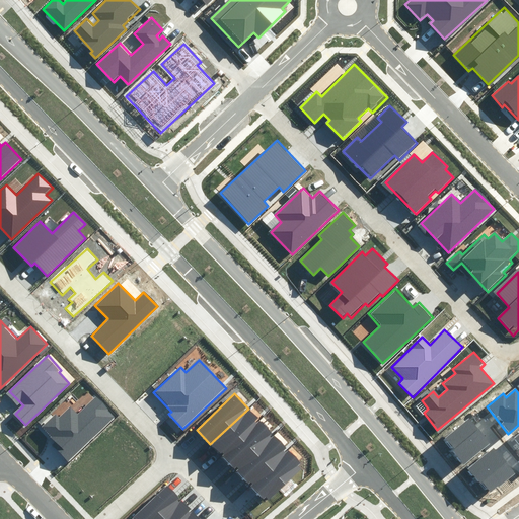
[(69,462),(114,418),(108,413),(112,410),(96,395),(78,414),(72,406),(59,420),(55,416),(43,428),(63,447),(59,451),(69,462)]
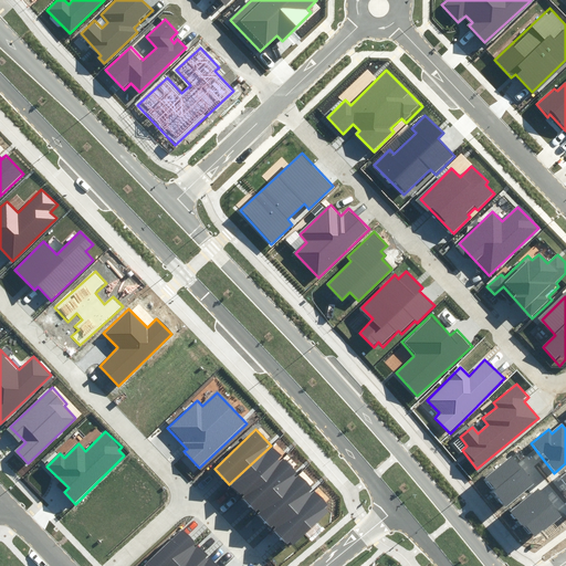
[(271,446),(229,484),(243,500),(285,461),(271,446)]
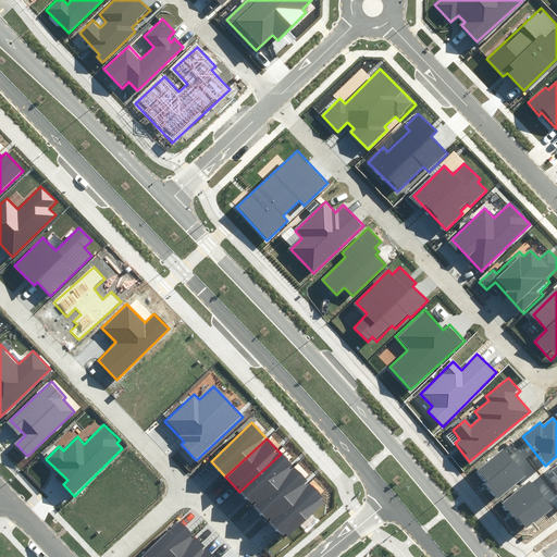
[(525,475),(504,449),(477,471),(498,497),(525,475)]
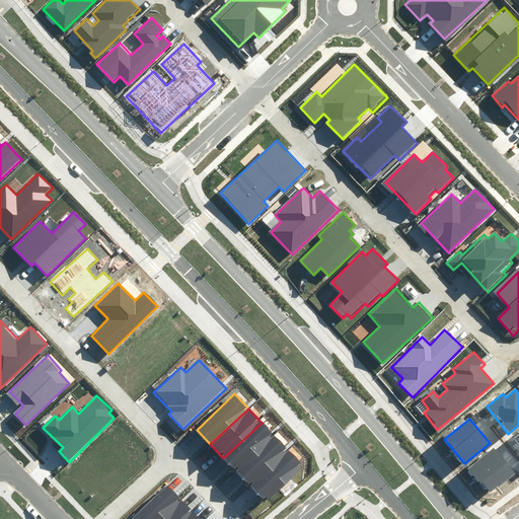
[(262,423),(223,458),(237,473),(276,437),(262,423)]
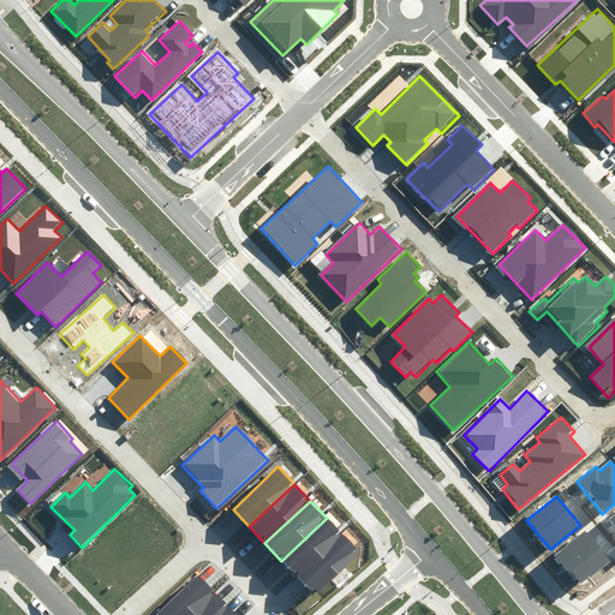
[(327,518),(281,561),(297,578),(342,535),(327,518)]
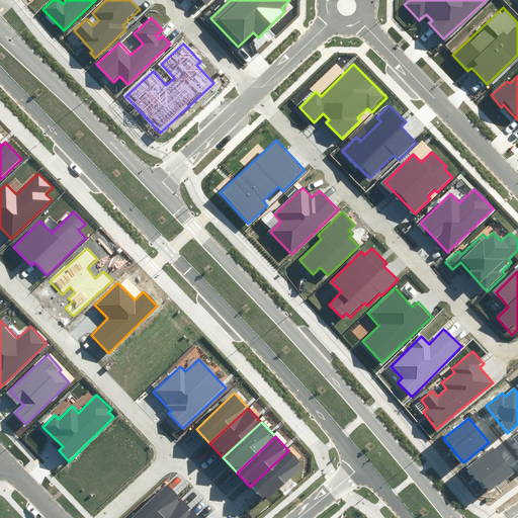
[(513,472),(493,447),(468,467),(488,493),(513,472)]
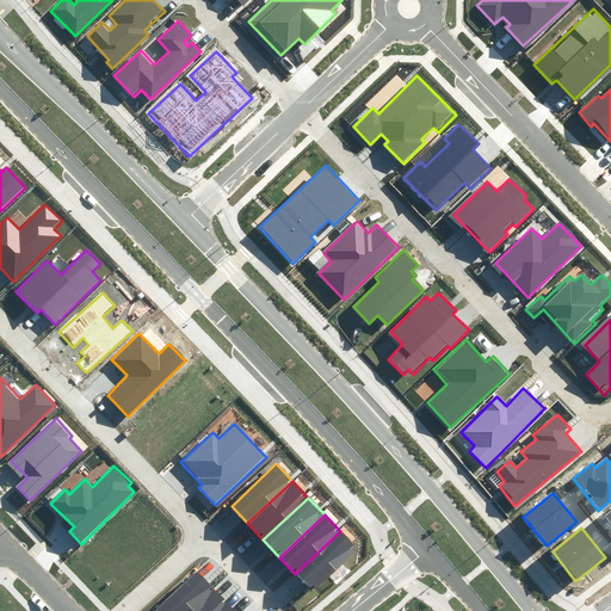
[(340,531),(295,574),(312,591),(357,548),(340,531)]
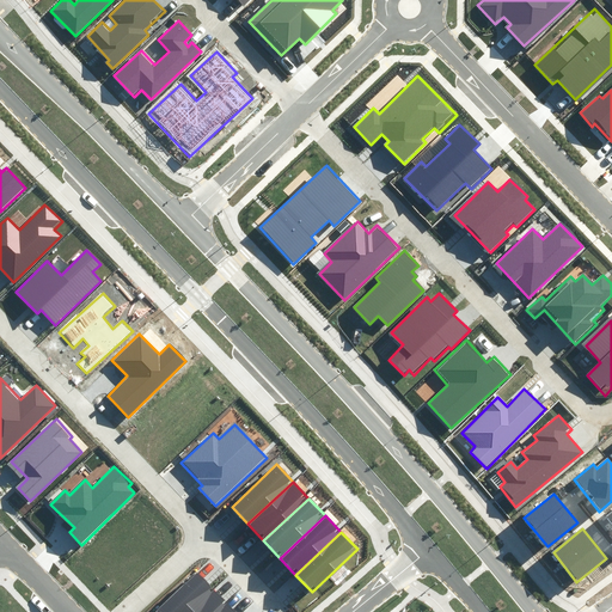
[(199,573),(155,611),(188,611),(214,588),(199,573)]
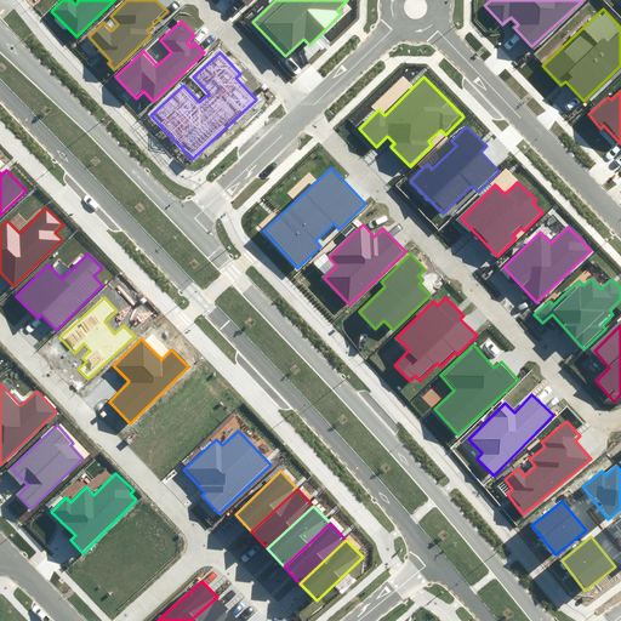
[(217,597),(191,620),(220,620),(231,611),(217,597)]
